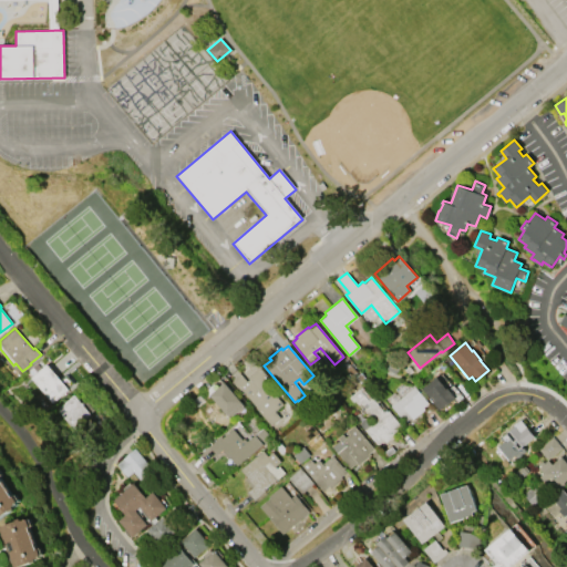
[(47,363),(68,389),(51,402),(30,378),(47,363)]
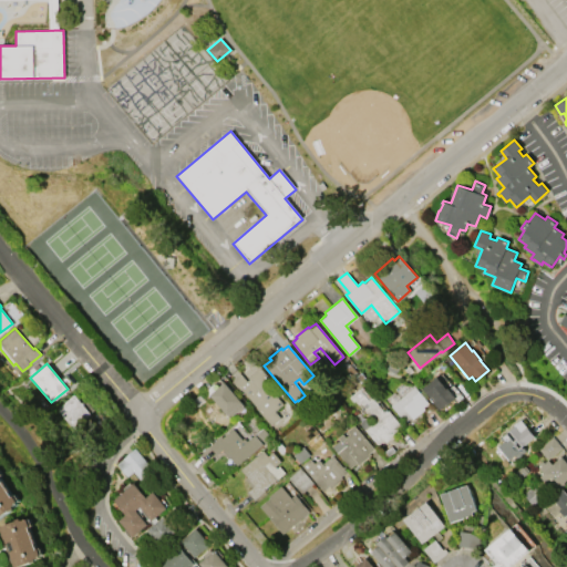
[(269,425),(255,408),(255,406),(240,390),(237,387),(236,388),(230,381),(233,380),(233,379),(239,372),(246,381),(249,379),(248,378),(260,367),(270,380),(266,383),(282,404),(274,411),(279,418),(269,425)]
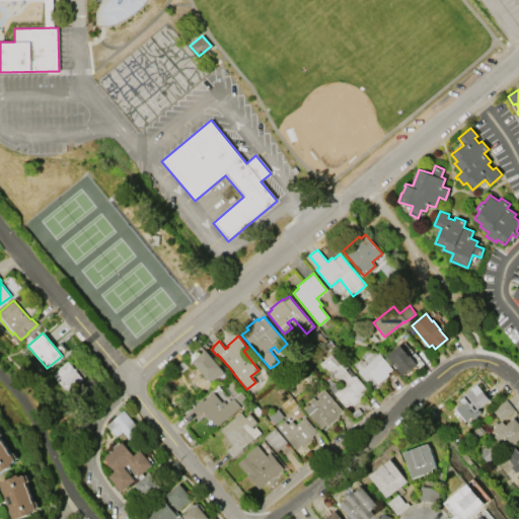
[(387,355),(400,345),(409,356),(410,355),(417,363),(402,375),(396,367),(397,366),(394,364),(387,355)]
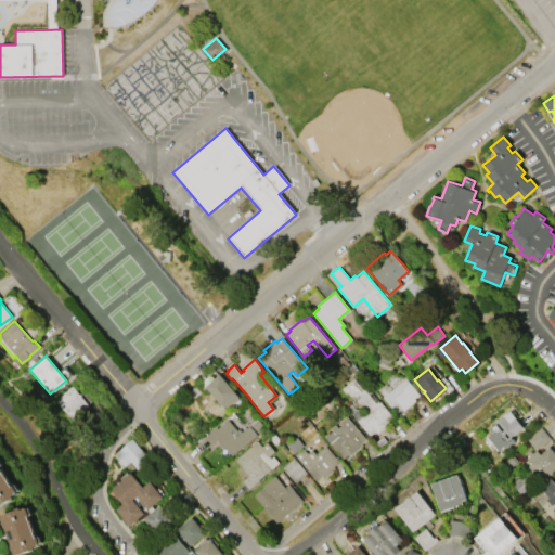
[(222,405),(205,386),(219,374),(236,394),(235,395),(239,397),(226,409),(222,405)]
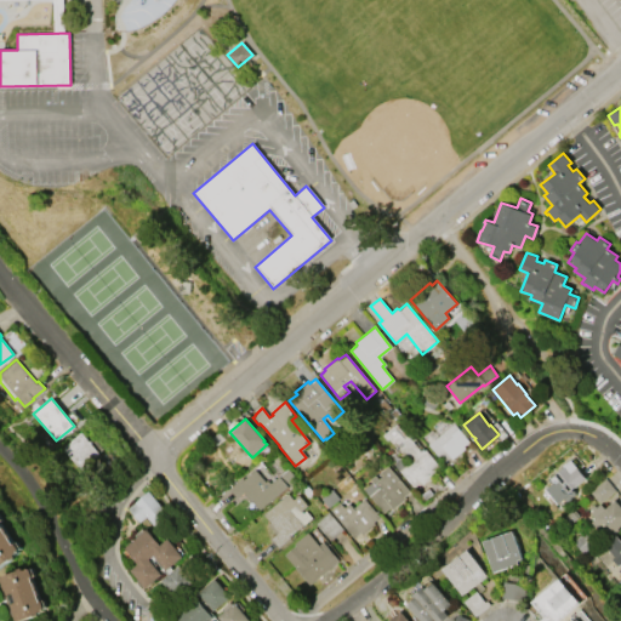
[(421,485),(419,483),(412,488),(393,463),(402,457),(404,461),(409,459),(396,442),(393,444),(388,439),(387,440),(382,434),(397,423),(406,436),(408,434),(420,450),(422,448),(423,449),(425,449),(440,469),(421,485)]
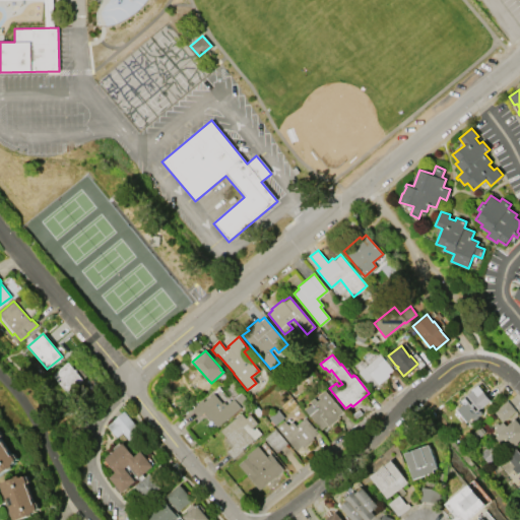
[(371,387),(359,372),(380,354),(392,370),(388,374),(389,375),(378,384),(377,383),(371,387)]
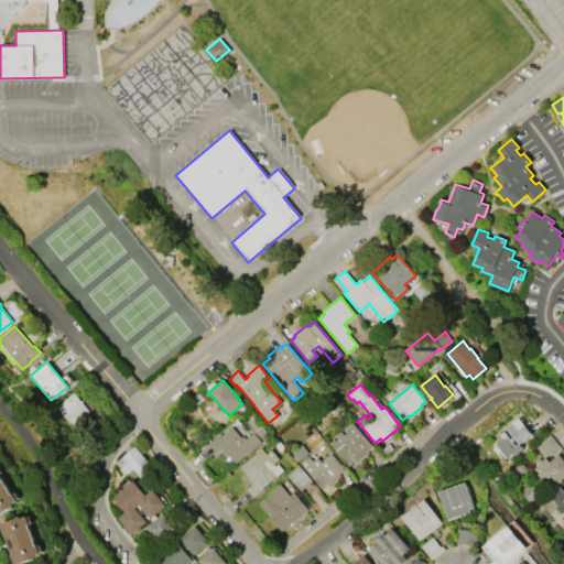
[(73,392),(89,412),(72,427),(55,407),(73,392)]
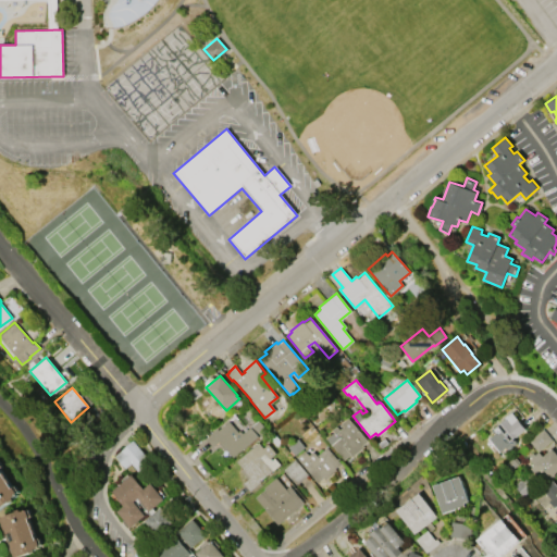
[(512,445),(507,450),(505,447),(499,452),(487,438),(495,432),(493,430),(497,426),(496,425),(512,412),(525,429),(512,440),(514,440),(515,440),(516,442),(516,443),(515,444),(514,445),(512,445)]
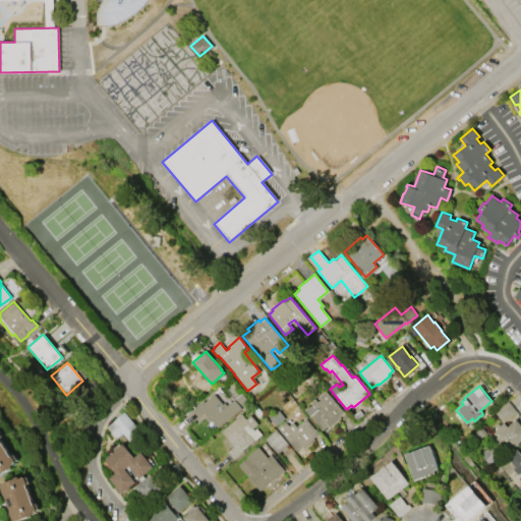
[(325,391),(343,412),(338,416),(339,418),(328,427),(327,425),(321,429),(304,409),(311,404),(310,402),(314,398),(316,402),(321,399),(317,396),(325,391)]
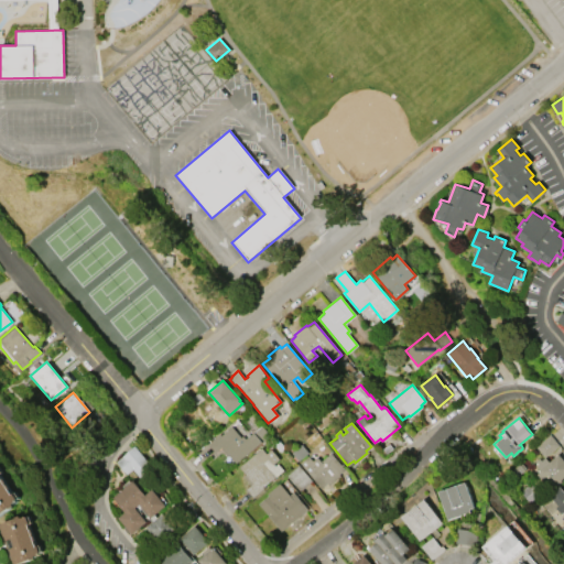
[(227,456),(220,447),(214,453),(207,444),(219,434),(220,435),(231,426),(240,437),(242,435),(245,438),(261,425),(269,435),(236,463),(229,455),(227,456)]
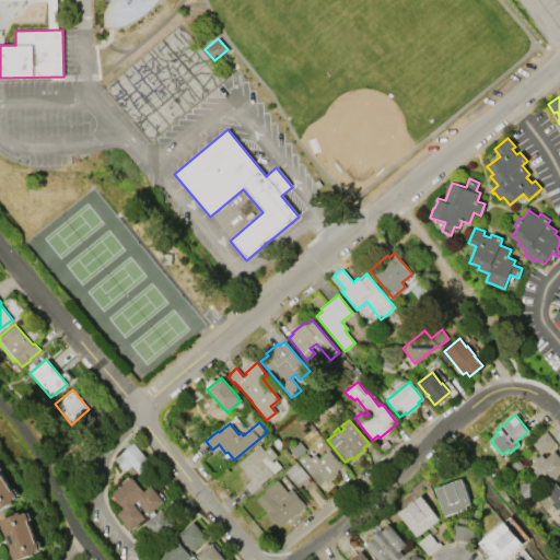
[(133,442),(153,466),(140,476),(131,466),(125,471),(114,458),(133,442)]
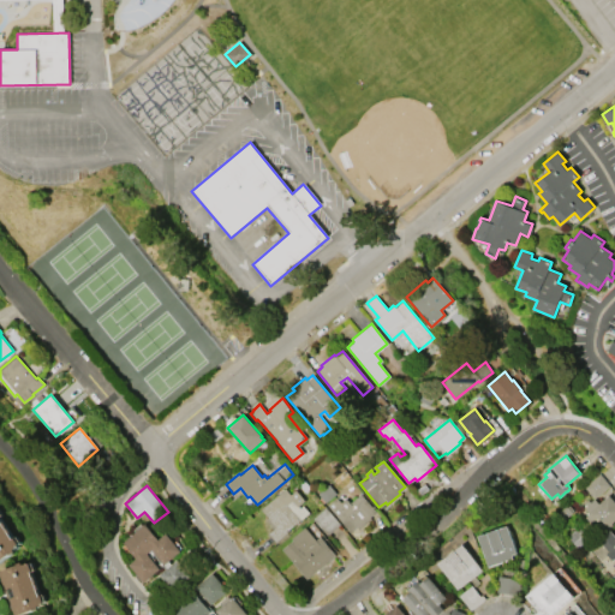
[(308,513),(286,531),(286,532),(274,542),(267,533),(273,529),(264,518),(267,517),(261,508),(285,488),(290,494),(296,490),(304,500),(297,506),(299,507),(302,505),(308,513)]
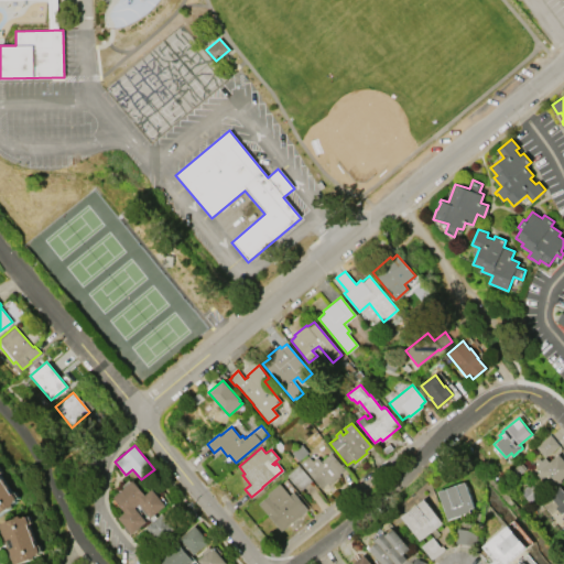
[(320,488),(300,463),(308,456),(312,461),(317,457),(320,461),(331,453),(344,469),(338,474),(339,476),(327,485),(325,483),(320,488)]
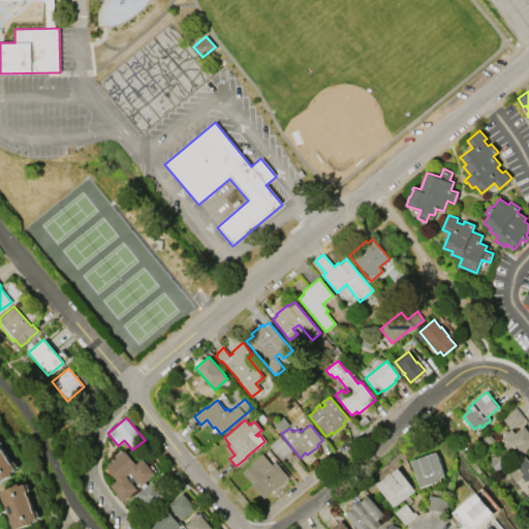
[(523,425),(528,431),(528,445),(525,449),(526,452),(521,456),(520,455),(516,459),(502,444),(505,441),(502,437),(504,435),(502,433),(505,430),(507,432),(510,429),(515,433),(523,425)]
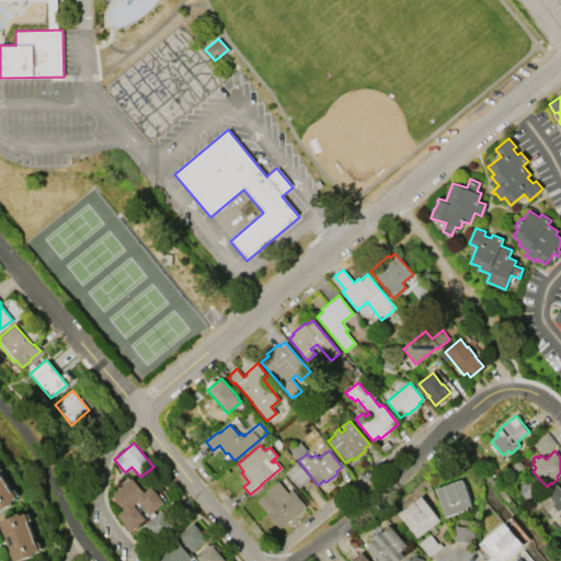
[(296,462),(309,478),(297,489),(284,472),(296,462)]
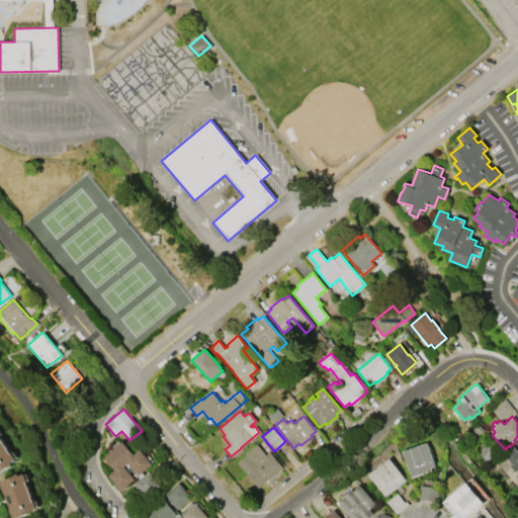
[(0,471),(0,433),(1,435),(0,435),(0,437),(2,439),(3,439),(9,448),(8,449),(10,453),(12,452),(16,458),(14,459),(15,459),(11,462),(13,464),(9,466),(8,466),(0,471)]
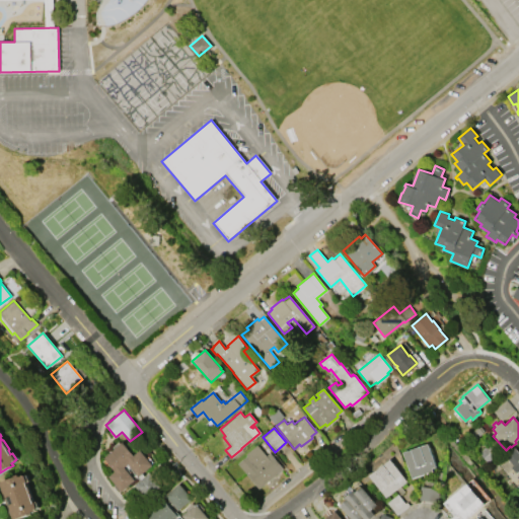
[(121,491),(108,476),(115,471),(103,457),(123,442),(134,455),(140,449),(153,465),(138,476),(128,463),(125,466),(135,479),(121,491)]
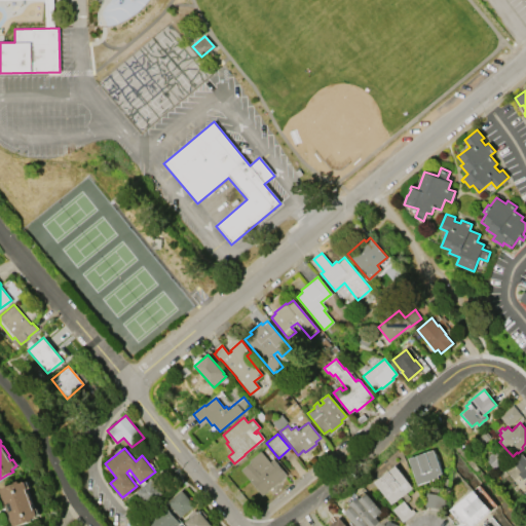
[(435,449),(443,473),(439,475),(440,478),(418,485),(409,458),(435,449)]
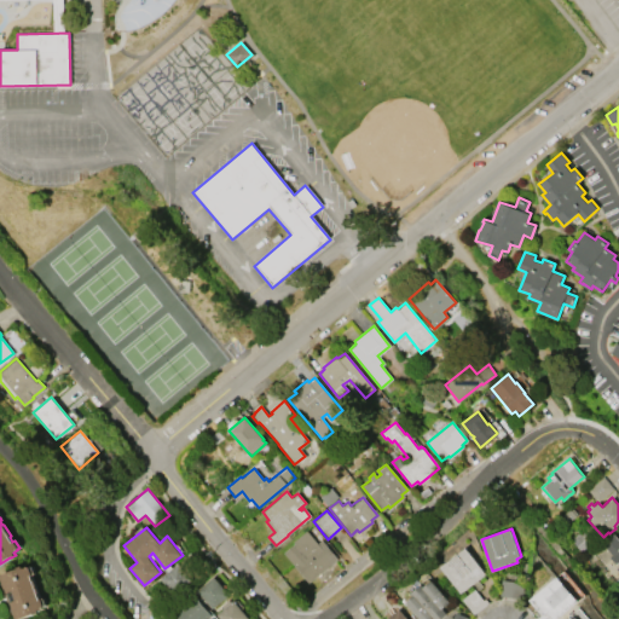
[(308,583),(283,553),(294,543),(293,542),(307,530),(317,543),(322,539),(337,559),(308,583)]
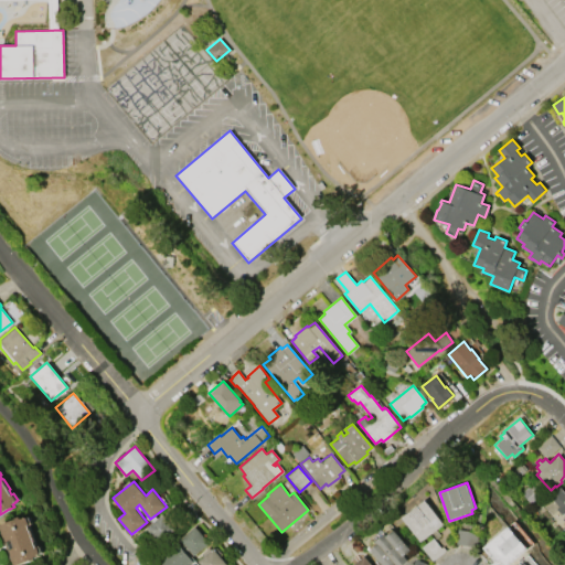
[(550,496),(560,487),(564,493),(564,523),(562,519),(564,515),(563,513),(561,514),(556,509),(558,507),(550,496)]
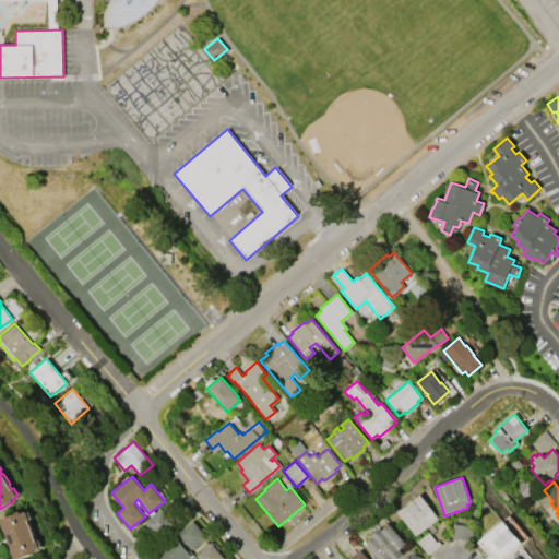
[(420,495),(439,518),(416,536),(397,512),(420,495)]
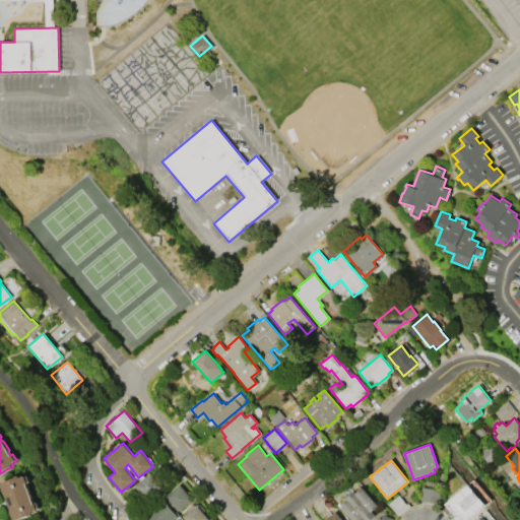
[(134,485),(149,472),(161,486),(146,500),(134,485)]
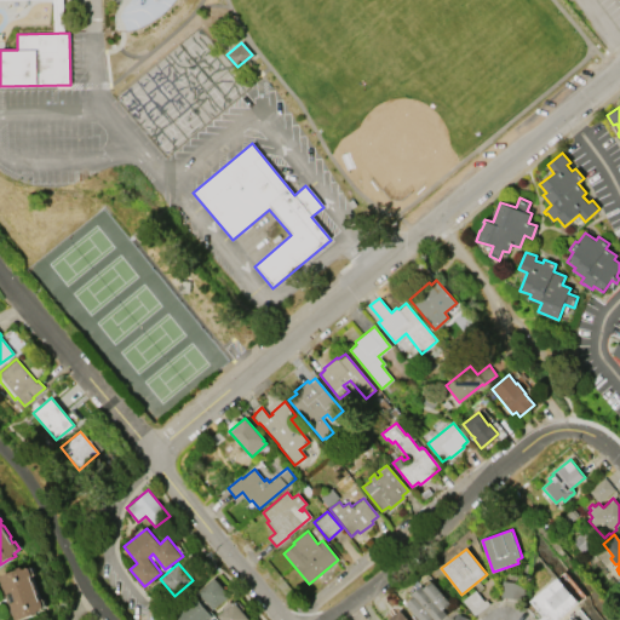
[(17,619),(13,619),(10,608),(11,607),(4,589),(3,590),(0,583),(0,575),(17,569),(17,568),(22,567),(23,569),(28,567),(28,568),(29,567),(33,575),(30,577),(33,581),(34,581),(39,593),(38,593),(40,600),(41,598),(45,607),(42,608),(44,609),(39,610),(39,613),(34,615),(34,614),(17,619)]
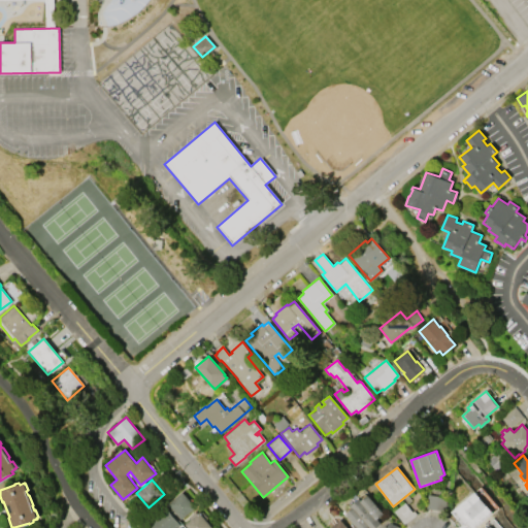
[(183,491),(195,506),(180,519),(168,503),(183,491)]
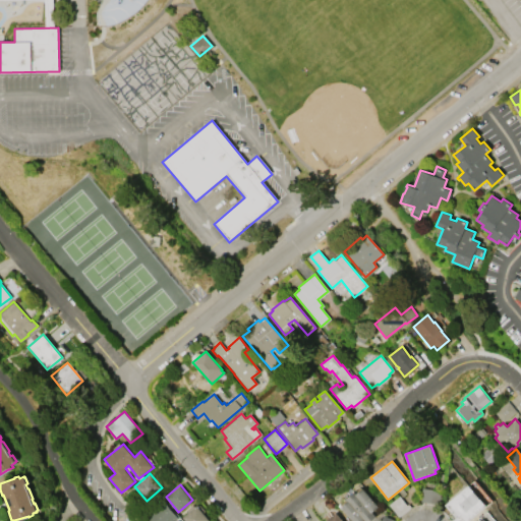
[(445,505),(468,484),(486,506),(468,520),(451,520),(456,517),(445,505)]
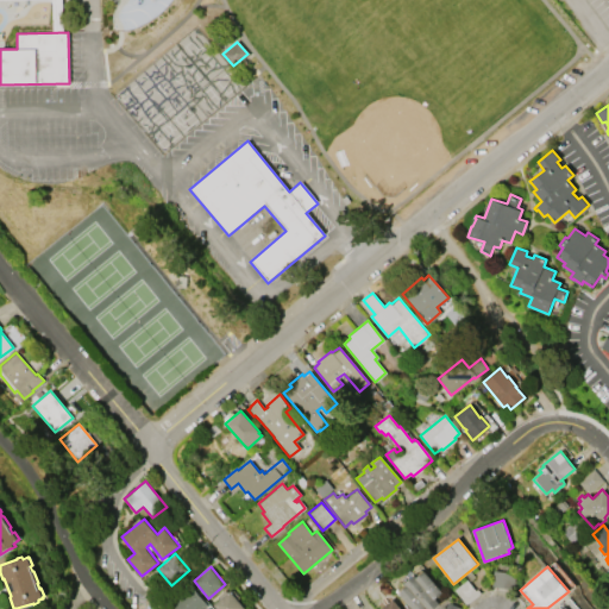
[(425,571),(443,592),(435,598),(439,603),(432,608),(412,608),(399,592),(406,586),(405,584),(415,575),(416,577),(425,571)]
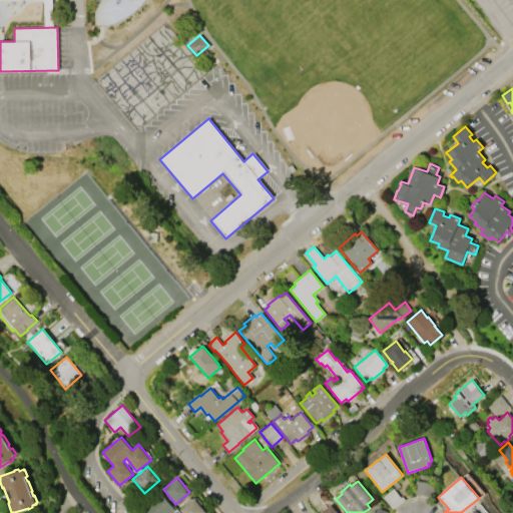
[(435,484),(418,481),(416,494),(433,496),(435,484)]
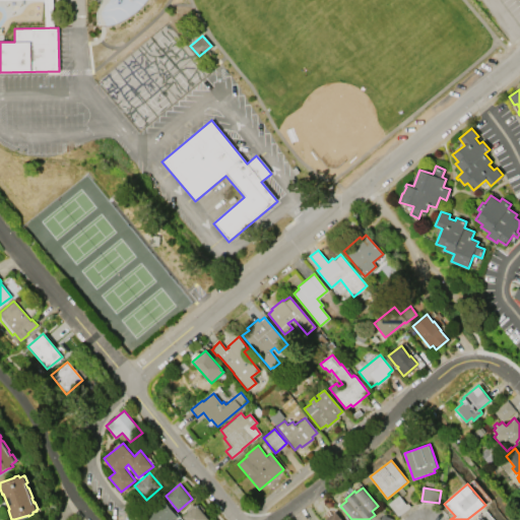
[(388,504),(397,516),(409,507),(399,495),(388,504)]
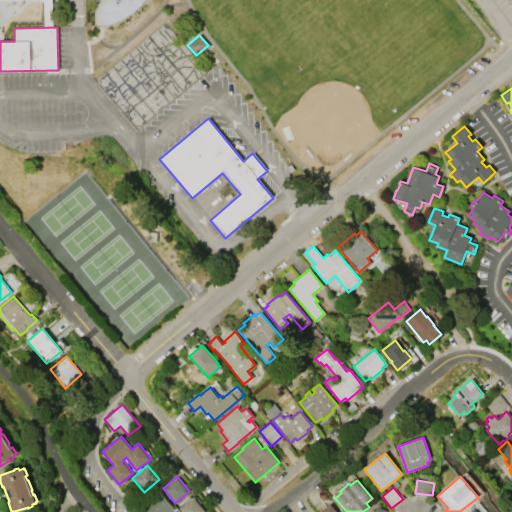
[(175,508),(170,511),(146,511),(144,509),(163,494),(175,508)]
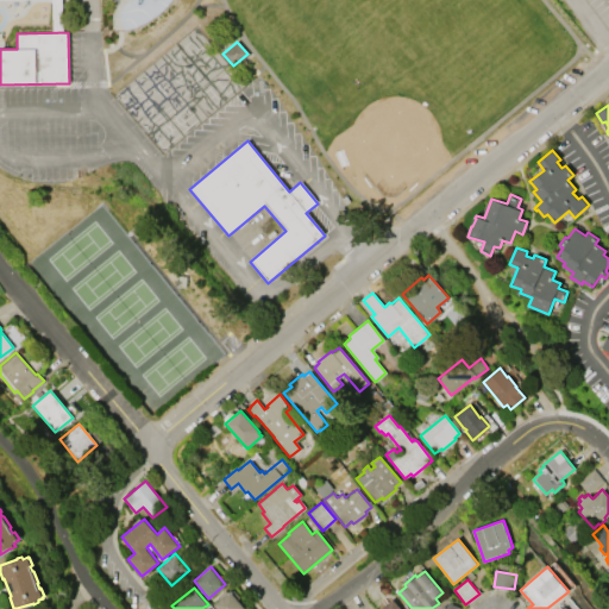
[(230,590),(245,608),(243,608),(207,608),(209,608),(217,608),(213,604),(219,600),(217,596),(225,590),(227,592),(230,590)]
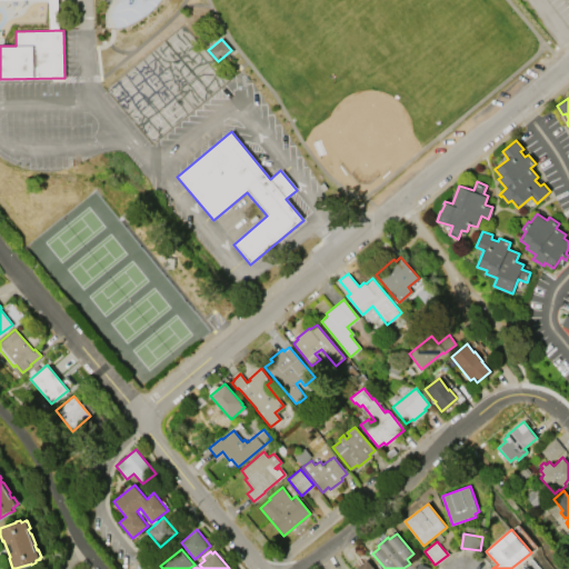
[(355,568),(367,559),(375,568),(377,568),(381,567),(382,568),(355,568)]
